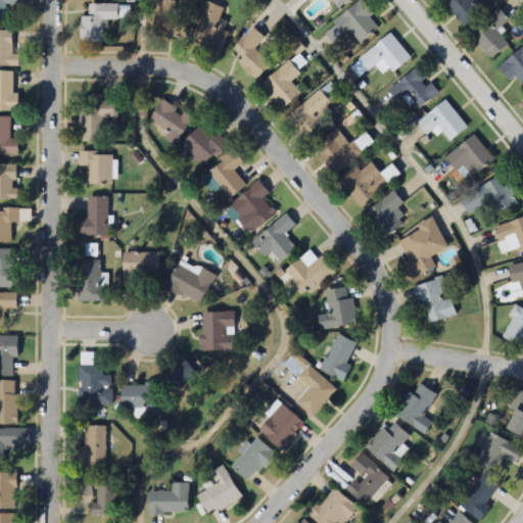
[(0,0),(0,22),(5,22),(5,6),(19,6),(18,0),(0,0)]
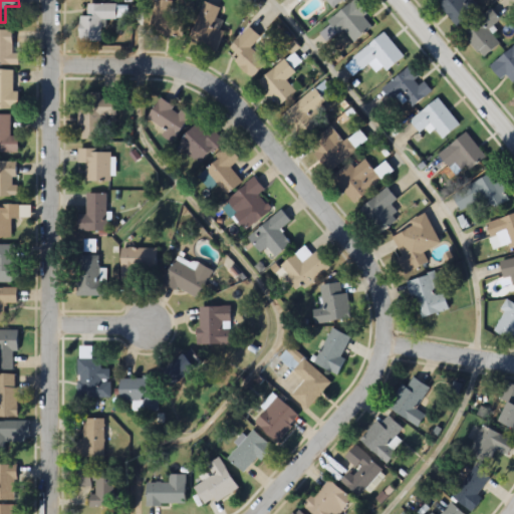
[(172,14),(173,1),(158,0),(155,0),(152,35),(183,37),(185,15),(172,14)]
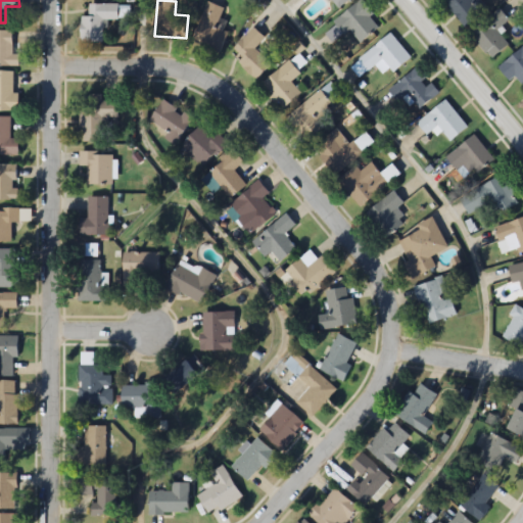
[(331,0),(339,8),(348,0),(331,0)]
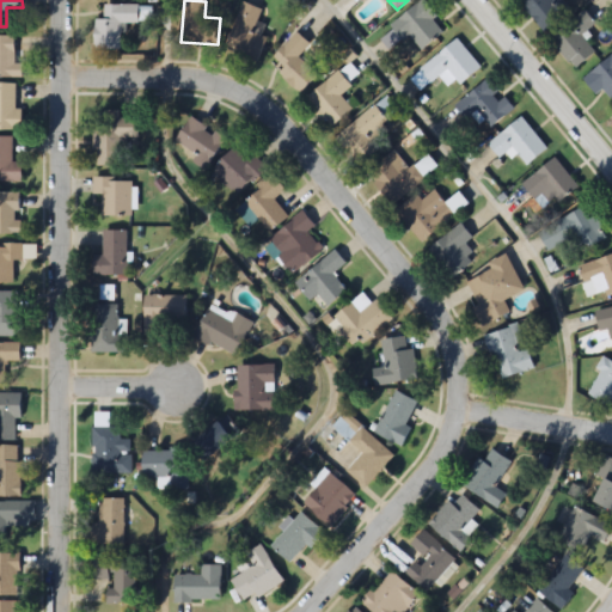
[(516,0),(546,32),(570,10),(561,0),(555,0),(554,1),(552,0),(516,0)]
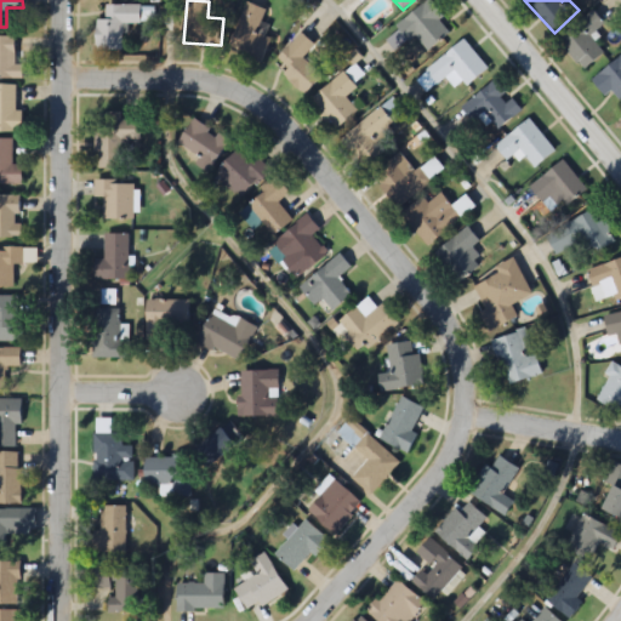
[(425,50),(451,33),(432,1),(396,23),(408,44),(417,39),(425,50)]
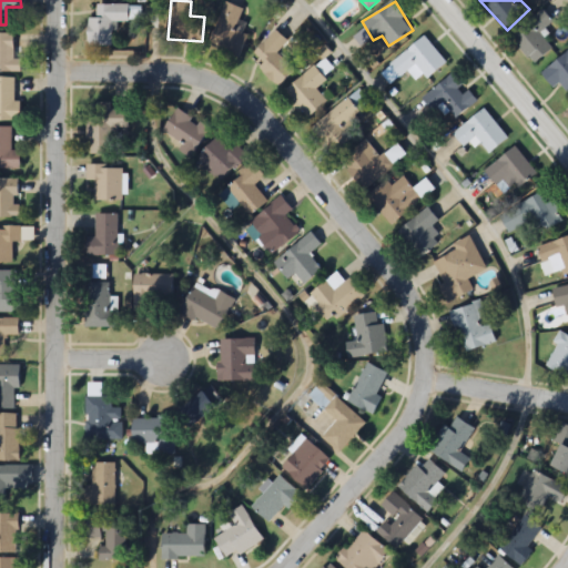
[(239,58),(247,36),(236,31),(245,10),(225,3),(209,46),(239,58)]
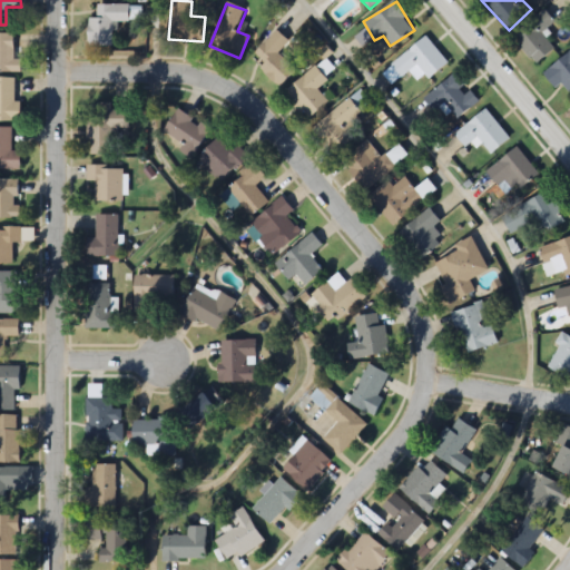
[(110,47),(110,27),(129,27),(129,5),(97,5),(97,19),(87,19),(87,47),(110,47)]
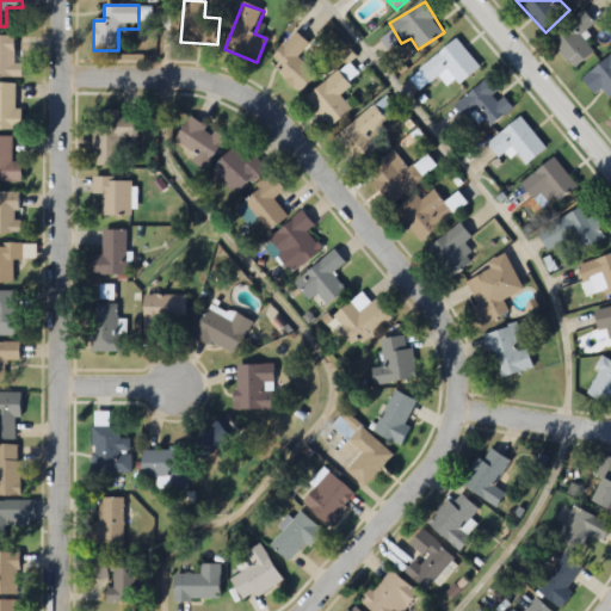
[(549,39),(574,69),(594,53),(580,36),(594,25),(584,11),(549,39)]
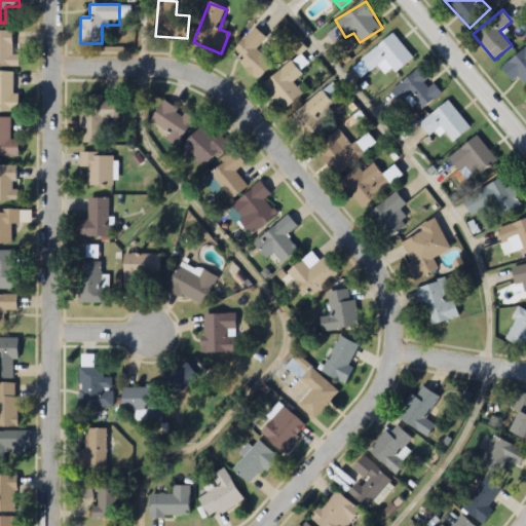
[(239,63),(258,81),(273,66),(257,49),(266,39),(255,29),(234,49),(243,59),(239,63)]
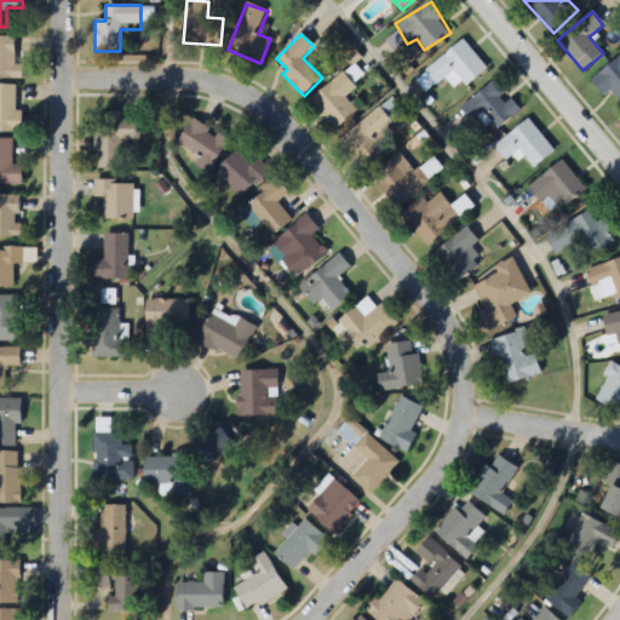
[(15,64),(15,36),(0,36),(0,79),(22,80),(22,64),(15,64)]
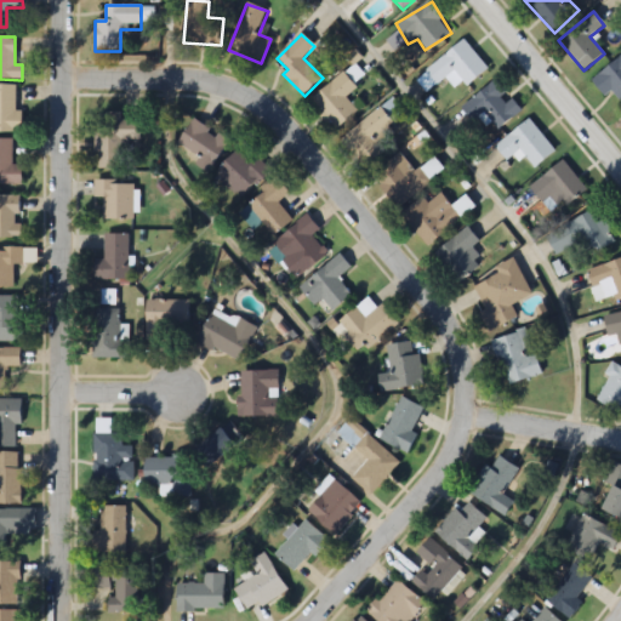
[(486,69),(463,40),(425,72),(437,86),(448,77),(454,84),(460,79),(466,86),(486,69)]
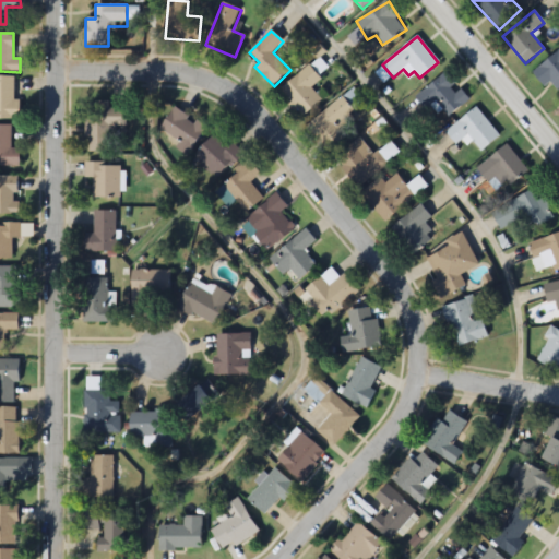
[(558,51),(531,71),(543,88),(551,82),(558,92),(558,51)]
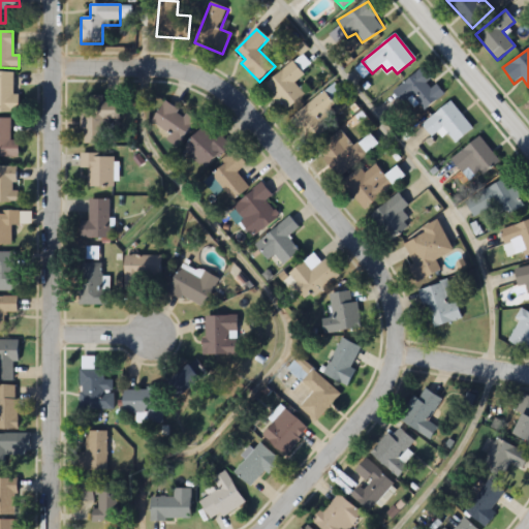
[(304,75),(292,61),(265,85),(286,111),(305,95),(294,84),(304,75)]
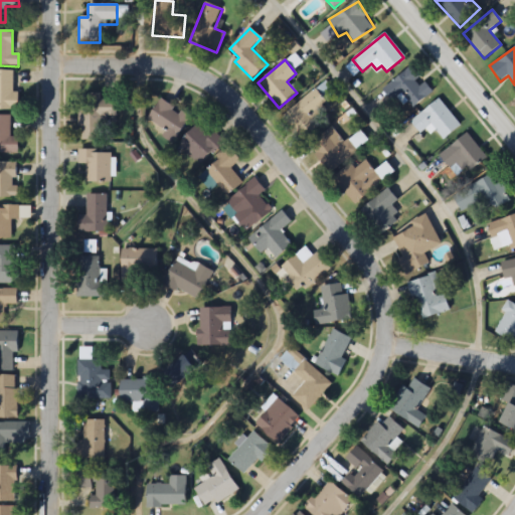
[(423,80),(422,81),(411,66),(382,90),(392,103),(400,96),(410,109),(433,93),(423,80)]
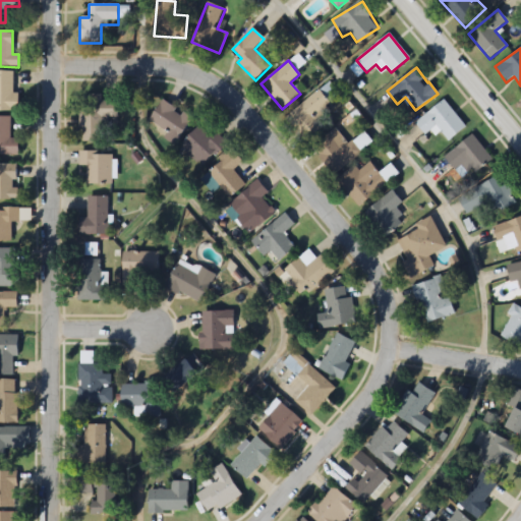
[(0,111),(15,111),(15,71),(0,71),(0,111)]
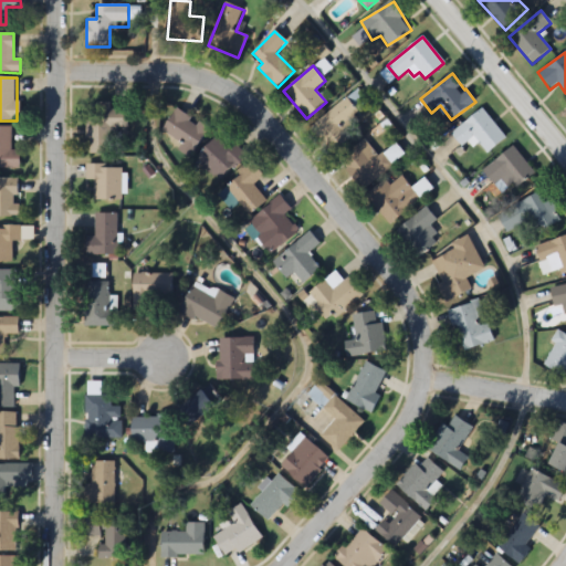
[(313,125),(335,152),(366,126),(355,112),(368,102),(358,90),(313,125)]
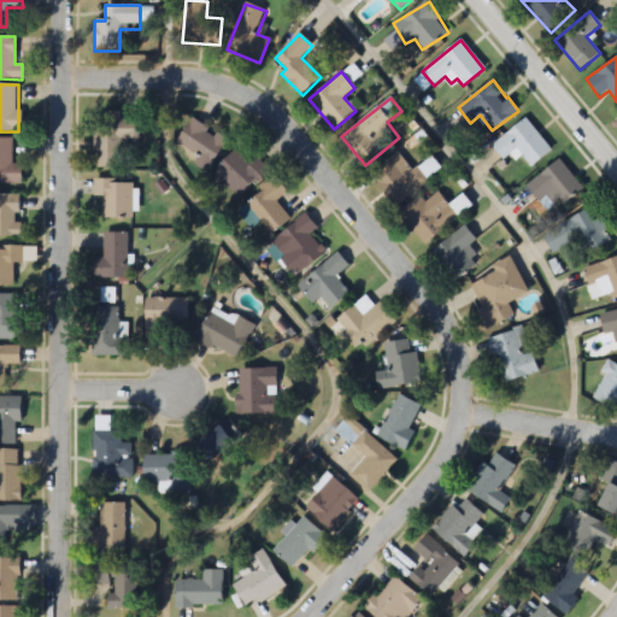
[(139,142),(139,119),(121,119),(121,112),(103,112),(103,122),(95,122),(95,168),(129,168),(129,142),(139,142)]
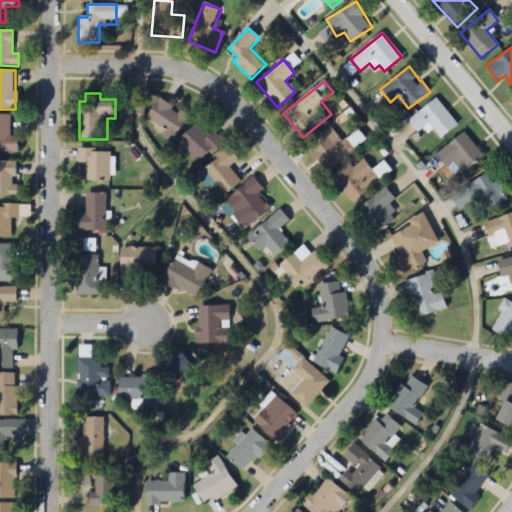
[(175,138),(189,116),(160,98),(146,121),(175,138)]
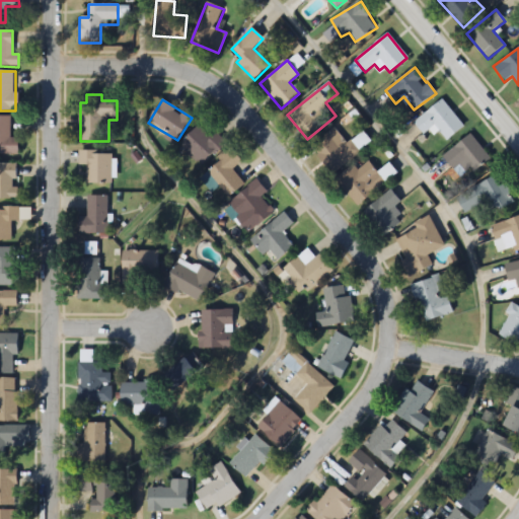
[(414,123),(424,135),(434,126),(447,140),(464,126),(441,99),(414,123)]
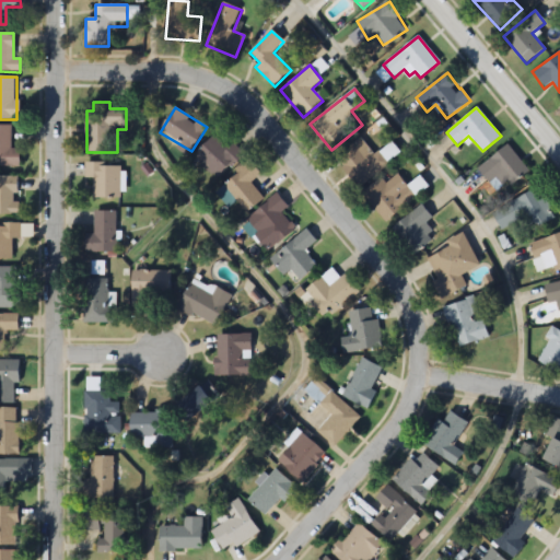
[(0,166),(19,166),(20,148),(11,148),(11,126),(0,125),(0,166)]
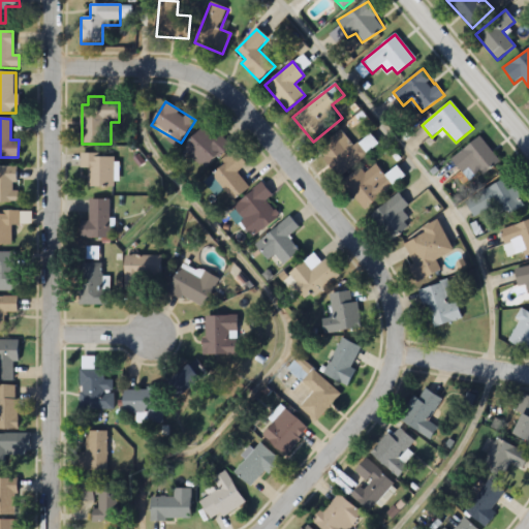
[(220,135),(214,141),(201,128),(184,146),(207,168),(230,145),(220,135)]
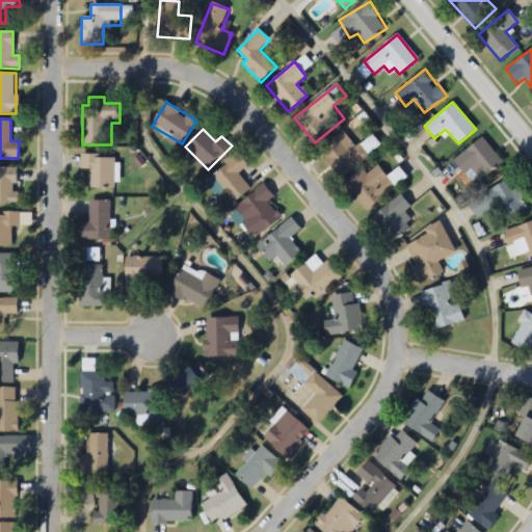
[(318,151),(342,179),(380,145),(371,134),(355,148),(342,131),(318,151)]
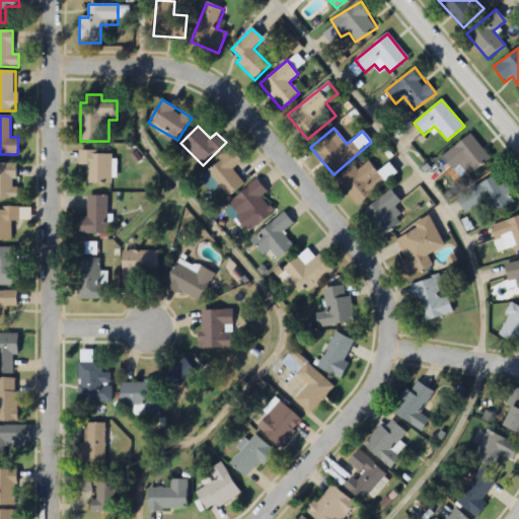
[(490,158),(470,134),(443,157),(462,180),(490,158)]
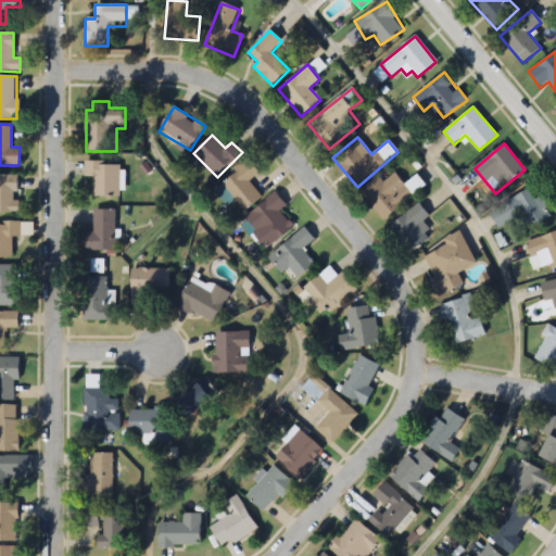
[(122,162),(84,161),(84,177),(92,177),(92,197),(121,198),(122,162)]
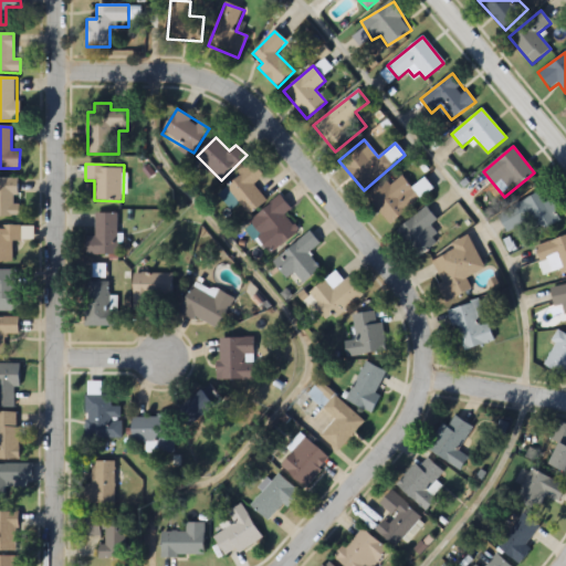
[(249,216),(266,202),(253,185),(263,177),(253,164),(226,185),(249,216)]
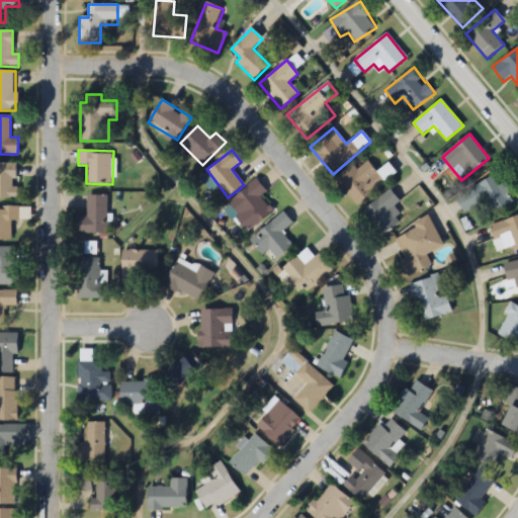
[(351,164),(335,180),(359,206),(397,173),(387,163),(377,172),(366,161),(357,170),(351,164)]
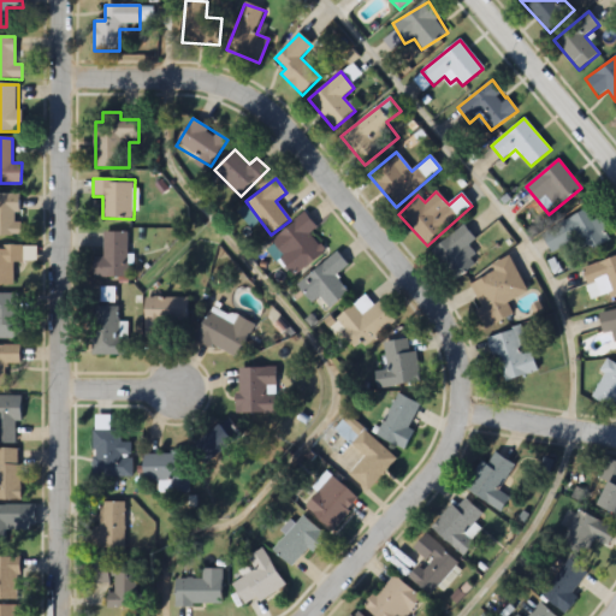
[(0,237),(19,238),(21,195),(0,194),(0,237)]
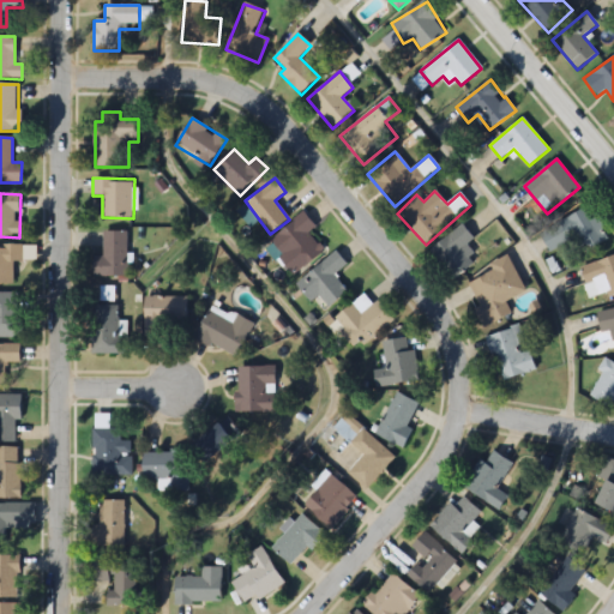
[(549,253),(578,238),(585,252),(611,238),(593,205),(540,233),(549,253)]
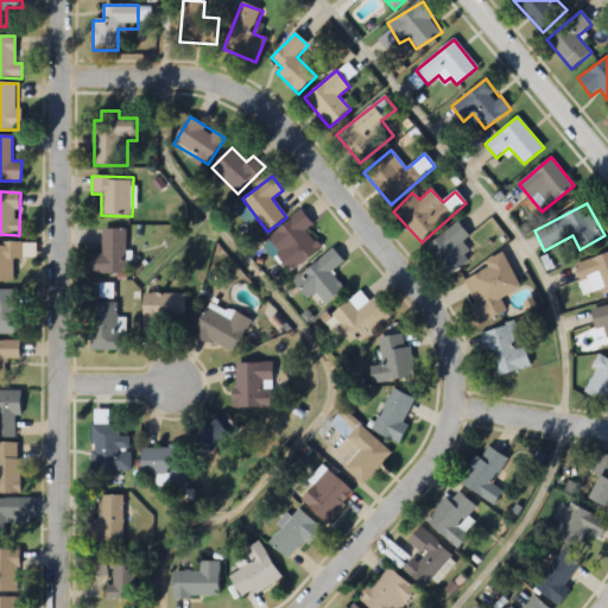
[(265,241),(293,273),(321,248),(305,232),(312,225),(301,210),(265,241)]
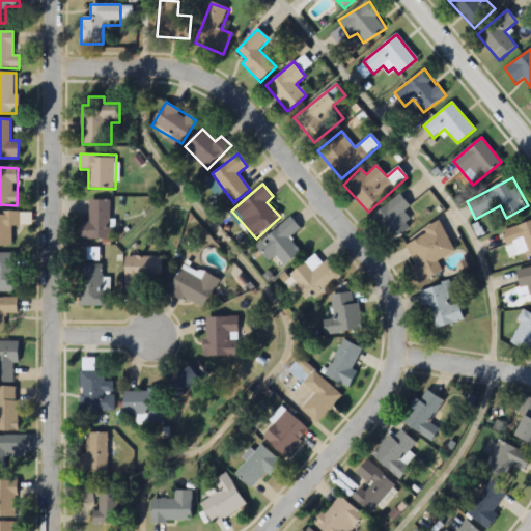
[(392,244),(420,220),(399,194),(371,218),(392,244)]
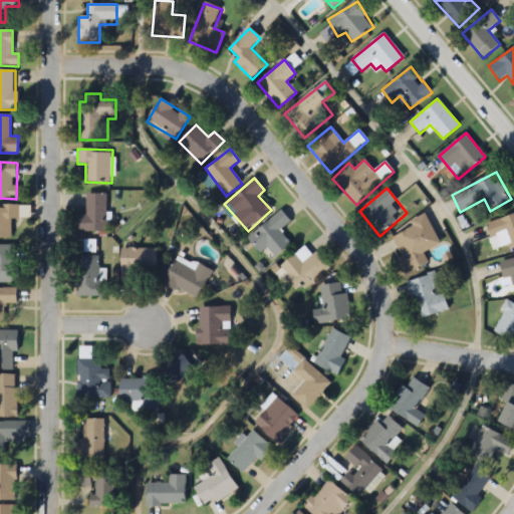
[(106,232),(106,194),(86,194),(86,216),(76,216),(76,232),(106,232)]
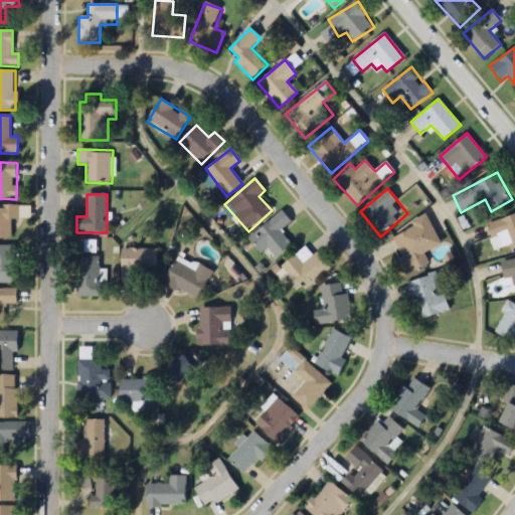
[(11,220),(18,220),(18,206),(0,205),(0,238),(11,238),(11,220)]
